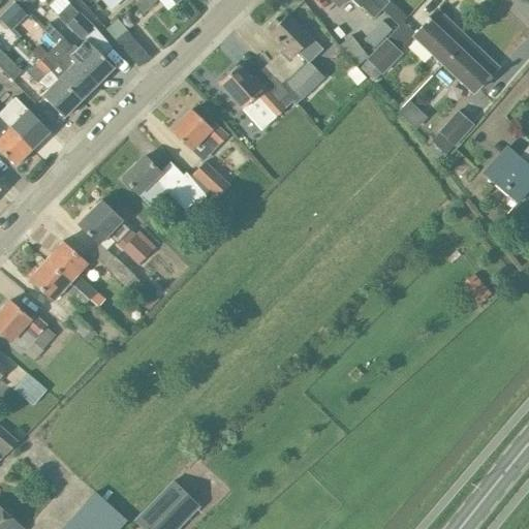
[(137,0),(133,4),(142,13),(157,0),(137,0)]
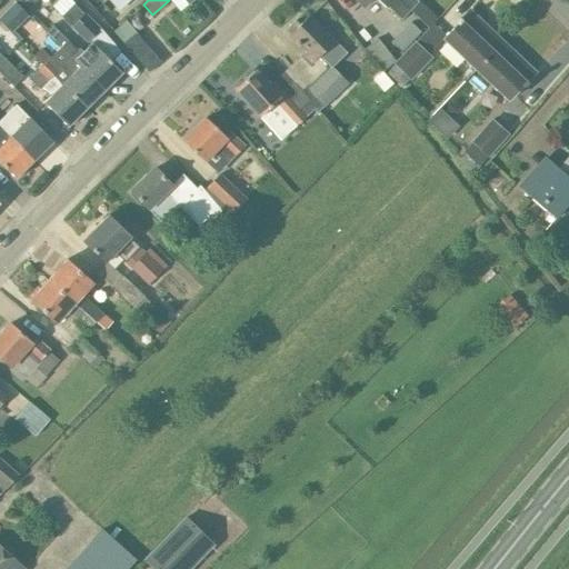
[(401,20),(410,11),(397,0),(353,0),(362,8),(370,0),(377,0),(387,9),(388,8),(401,20)]
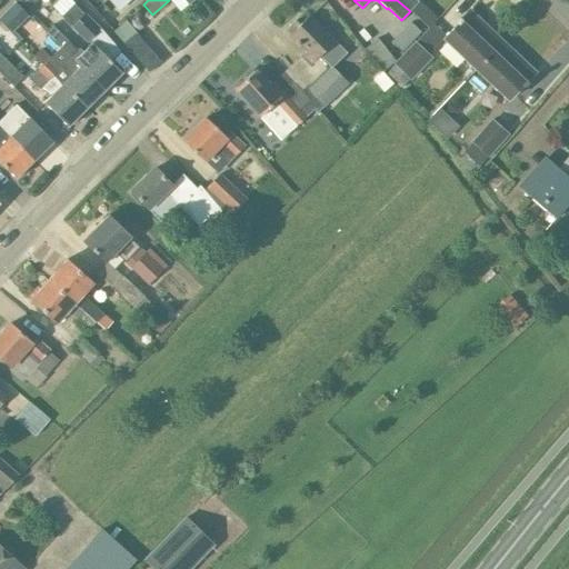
[(397,0),(410,11),(419,2),(416,0),(397,0)]
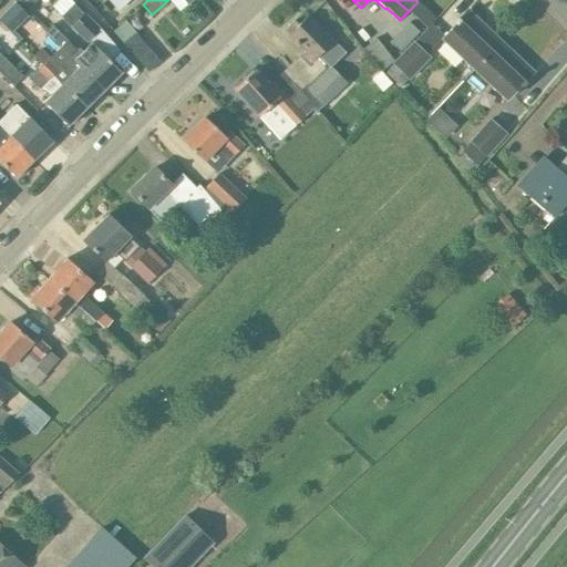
[(418,2),(409,11),(426,29),(431,23),(435,19),(418,2)]
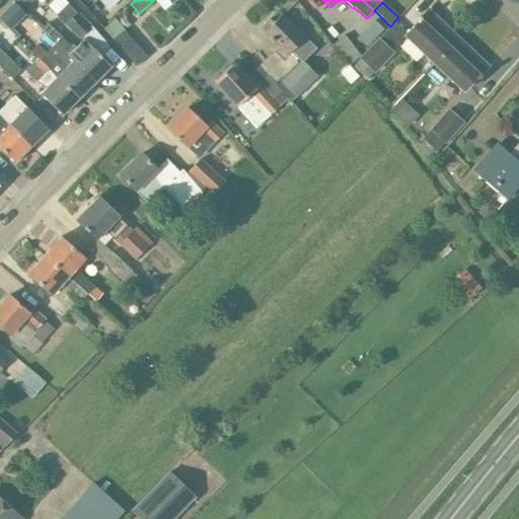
[(0,20),(10,30),(26,14),(14,3),(0,16),(0,20)]
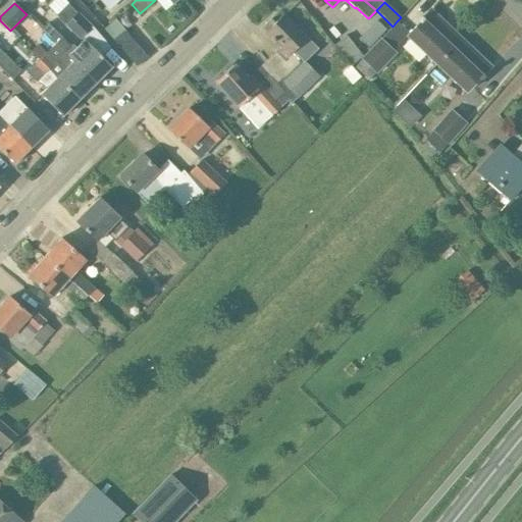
[(76,12),(68,3),(56,14),(80,40),(93,27),(79,11),(76,12)]
